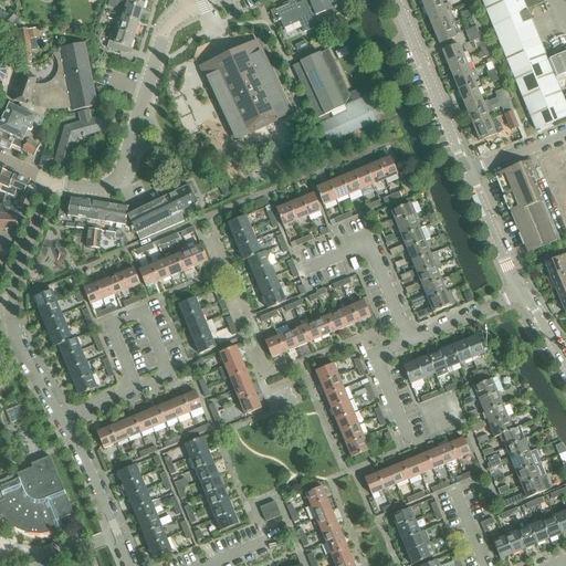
[(121,0),(121,2),(142,9),(145,0),(121,0)]
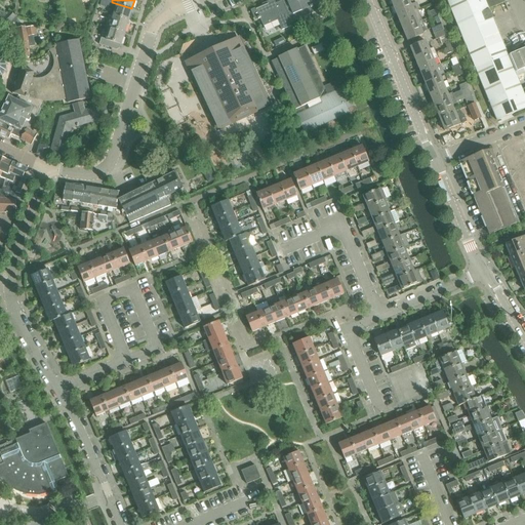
[(290,27),(289,24),(291,23),(282,1),(276,4),(274,0),(267,3),(267,4),(252,11),(255,19),(257,18),(257,19),(259,18),(263,27),(277,21),(281,31),(290,27)]
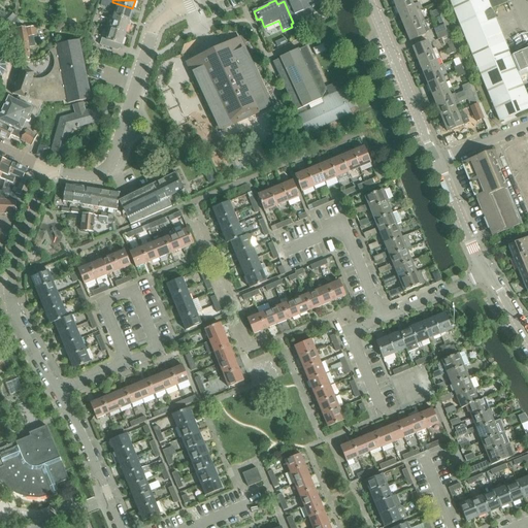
[(293,23),(315,13),(322,10),(320,5),(317,0),(287,0),(288,0),(284,1),(293,23)]
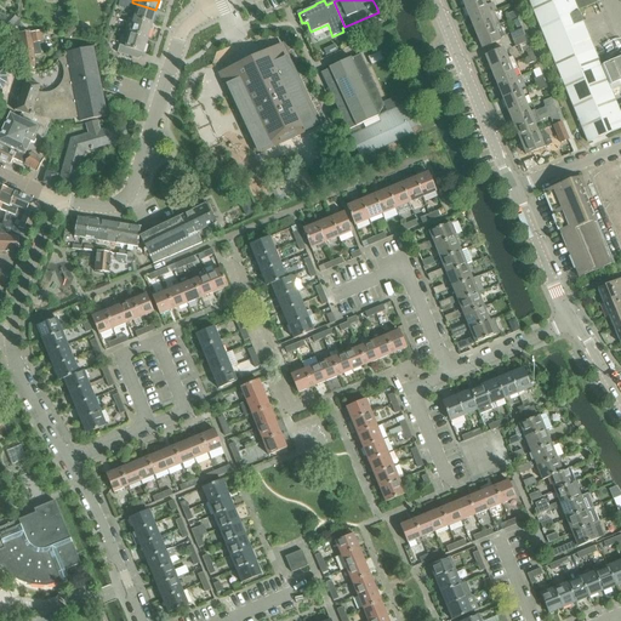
[(491,4),(489,0),(484,0),(466,9),(471,21),(494,12),(496,11),(494,4),(491,4)]
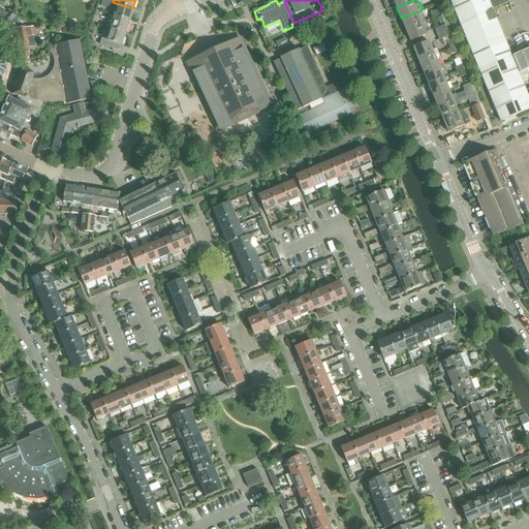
[(449,0),(460,23),(508,3),(506,0),(449,0)]
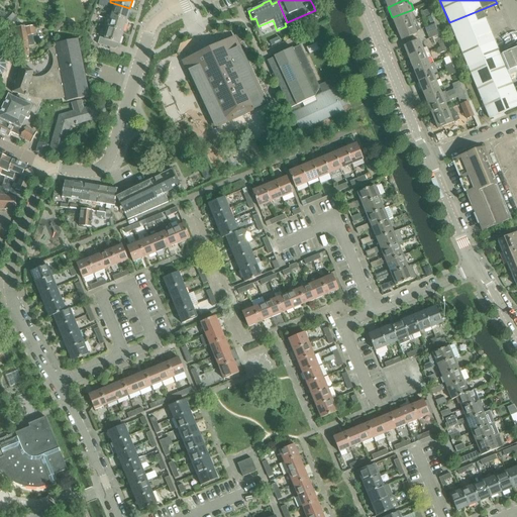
[(113,9),(111,15),(126,20),(129,8),(110,2),(105,1),(103,6),(113,9)]
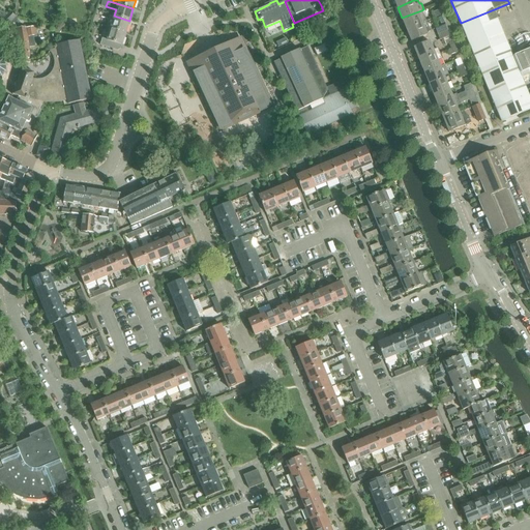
[(493,9),(461,23),(480,69),(512,57),(512,55),(509,48),(493,9)]
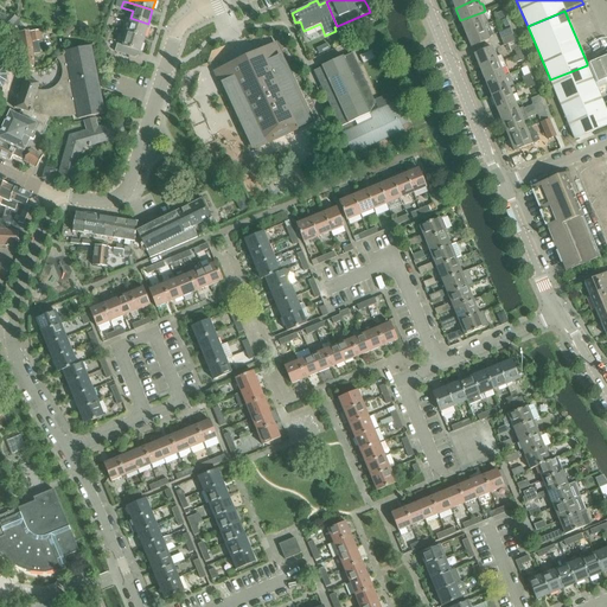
[(460,20),(466,34),(489,25),(483,12),(460,20)]
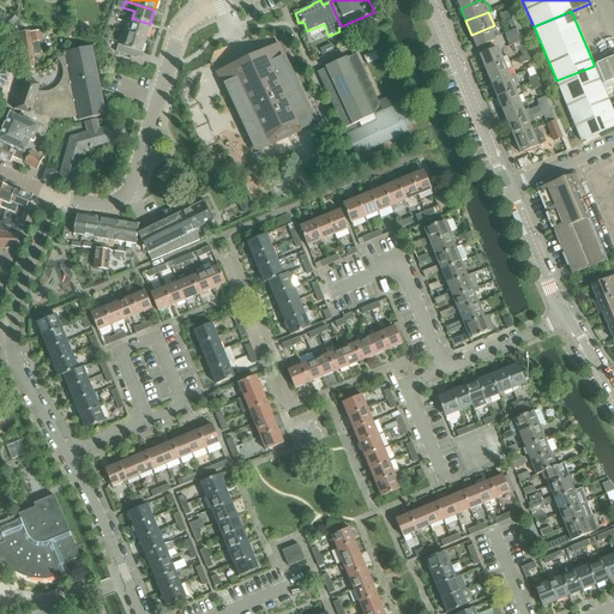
[(12,14),(8,18),(2,24),(7,29),(8,28),(17,19),(12,14)]
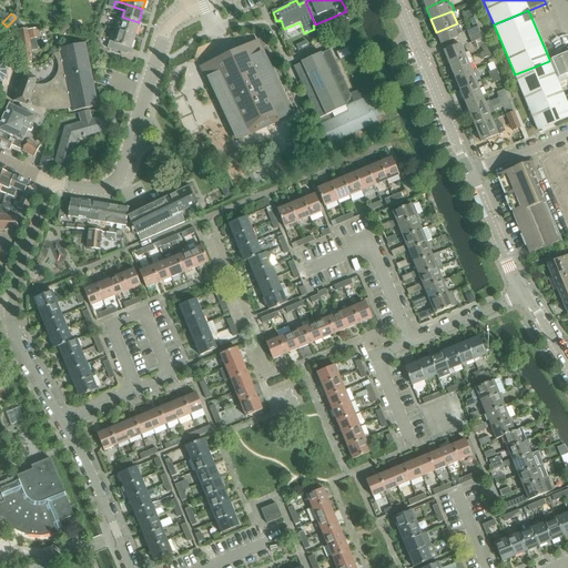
[(122,17),(118,30),(134,36),(139,22),(122,17)]
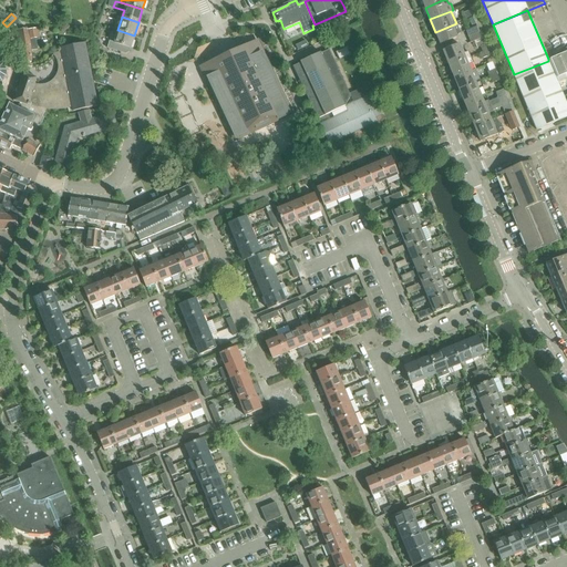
[(16,18),(8,26),(19,37),(19,40),(20,49),(22,68),(32,68),(31,51),(30,51),(38,50),(37,40),(40,40),(38,29),(29,30),(28,29),(20,30),(18,18),(16,18)]
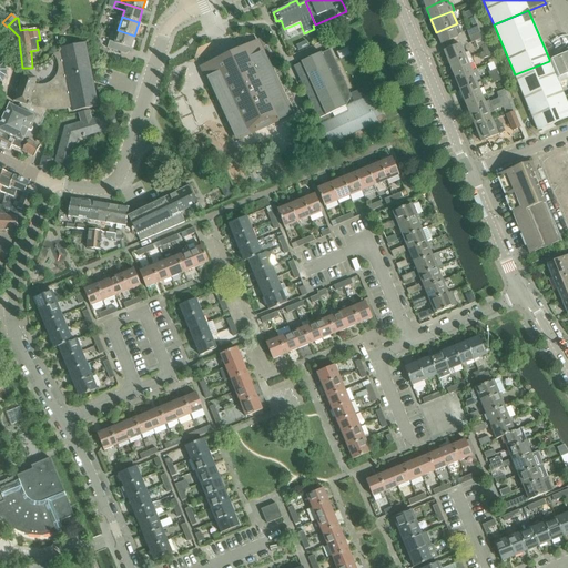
[(457,23),(436,32),(440,44),(458,37),(460,33),(457,23)]
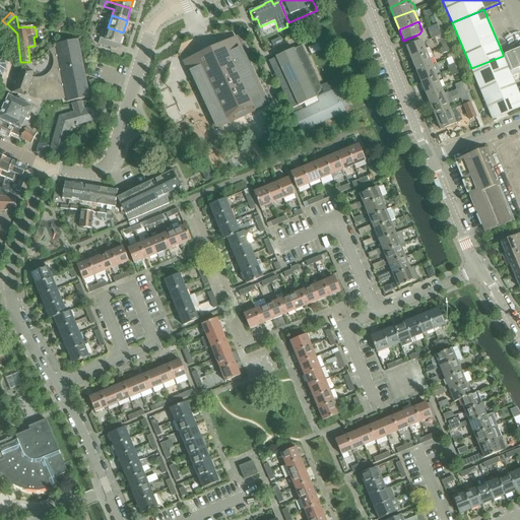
[(427,28),(430,34),(440,29),(437,23),(427,28)]
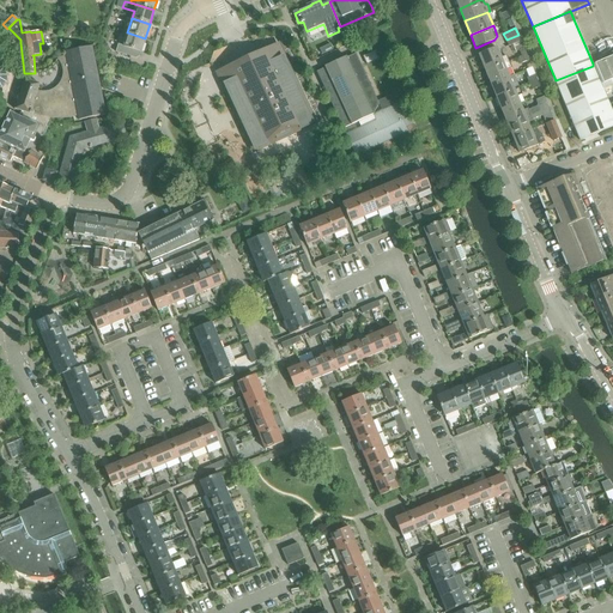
[(140,53),(145,38),(127,32),(122,47),(119,46),(116,53),(132,58),(134,50),(140,53)]
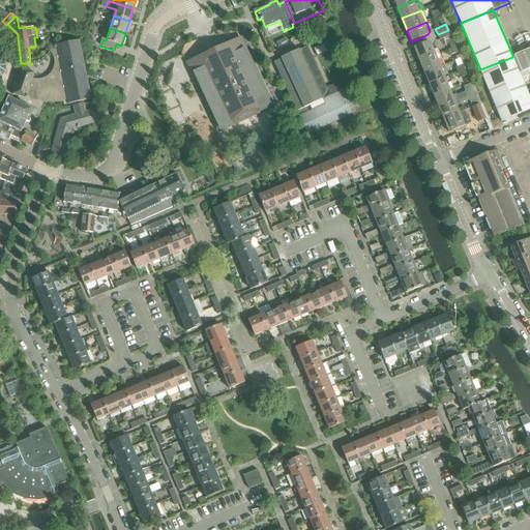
[(450,35),(448,30),(438,34),(440,39),(450,35)]
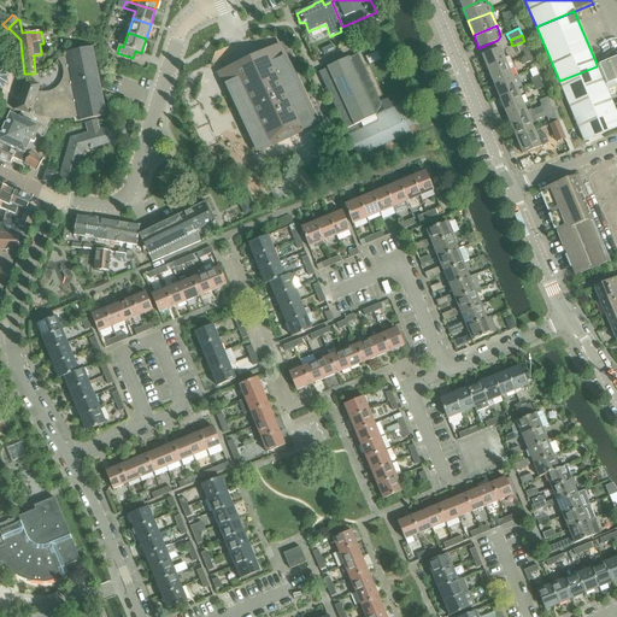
[(107,43),(101,47),(105,54),(111,50),(107,43)]
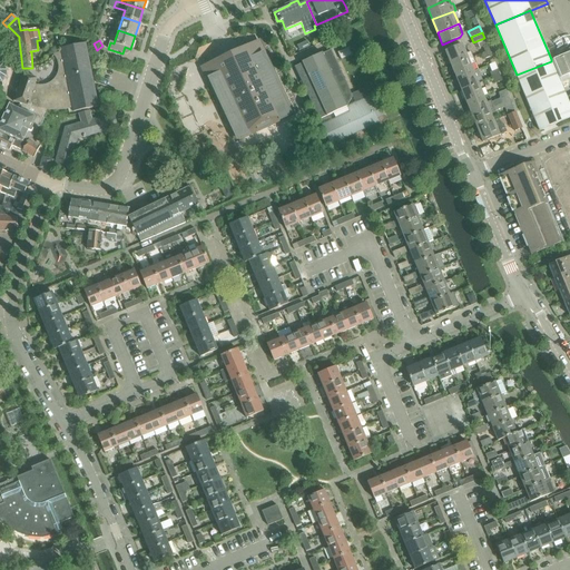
[(22,74),(13,101),(22,105),(19,110),(35,118),(22,143),(26,145),(29,139),(31,140),(46,109),(53,110),(59,110),(72,108),(74,112),(98,108),(97,107),(85,43),(61,49),(61,52),(53,56),(55,57),(56,58),(56,59),(57,59),(57,60),(57,61),(58,62),(58,64),(58,65),(58,66),(58,67),(58,68),(58,69),(58,70),(58,71),(58,74),(57,75),(57,76),(56,77),(56,78),(55,79),(53,80),(52,81),(51,82),(50,84),(49,84),(48,85),(47,85),(46,85),(45,86),(43,86),(41,86),(40,86),(39,86),(38,86),(37,86),(36,85),(35,85),(37,78),(22,74)]
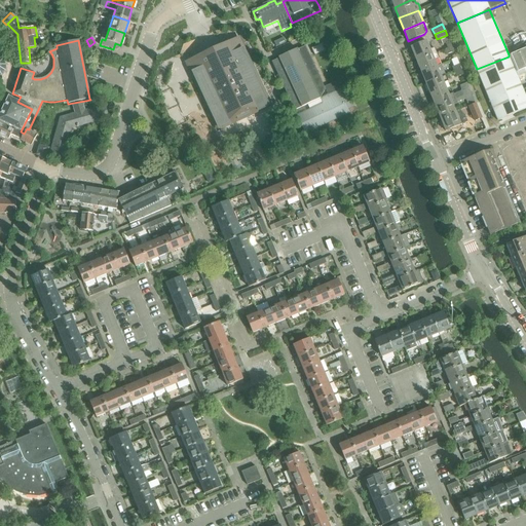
[(411,47),(416,62),(437,53),(434,48),(429,50),(426,41),(411,47)]
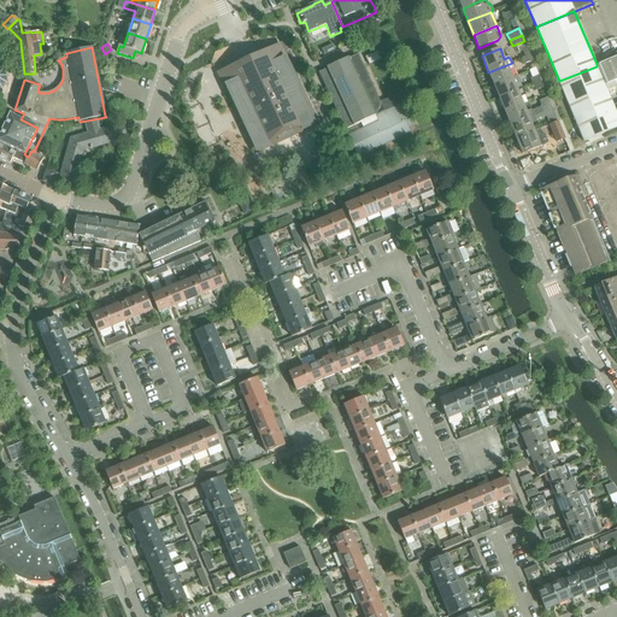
[(377,51),(365,57),(369,65),(381,60),(377,51)]
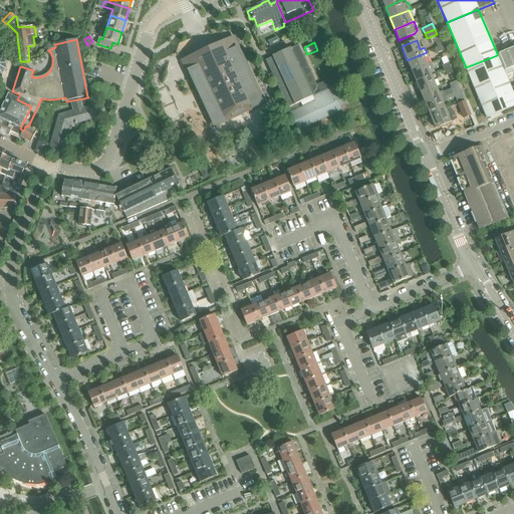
[(215,49),(184,64),(188,72),(190,71),(215,126),(262,104),(234,43),(216,51),(215,49)]
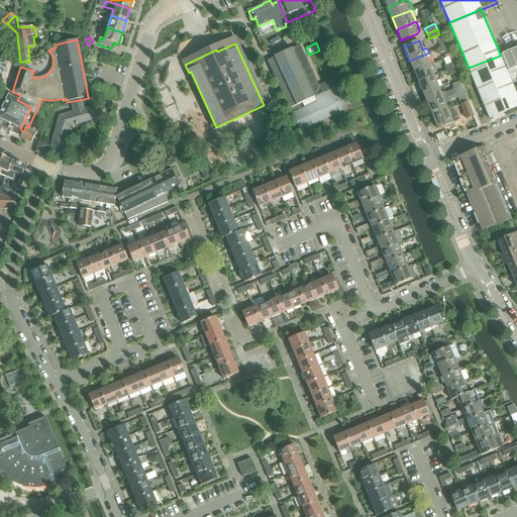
[(313,97),(319,88),(300,45),(293,48),(292,47),(274,57),(274,58),(267,61),(289,108),(313,97)]
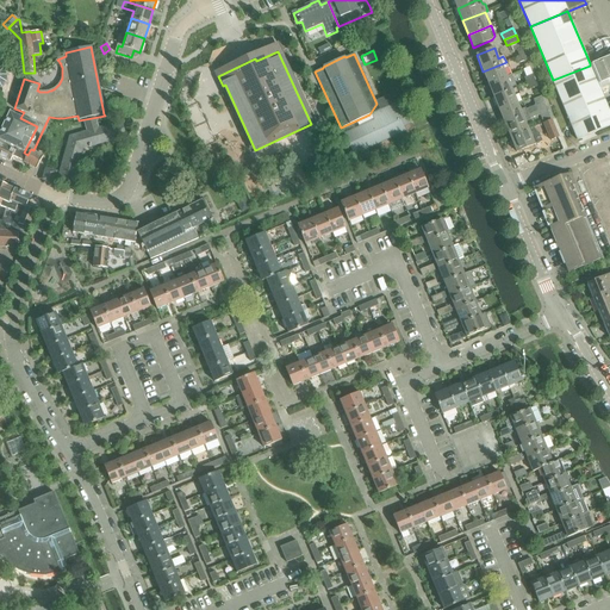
[(609,57),(591,64),(590,66),(553,80),(578,139),(609,126),(609,105),(607,106),(598,85),(609,79),(609,56),(609,57)]
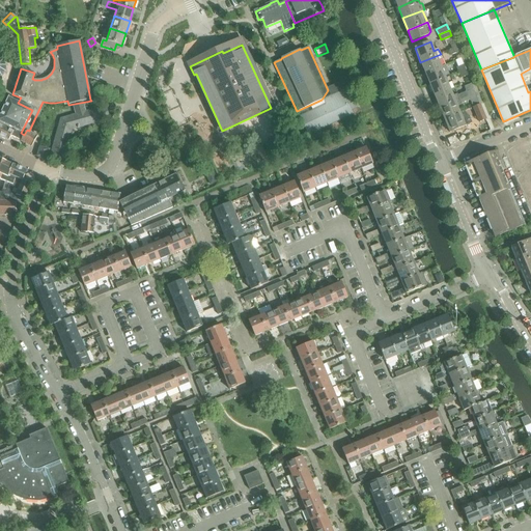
[(443,59),(441,54),(420,62),(425,74),(441,67),(438,61),(443,59)]
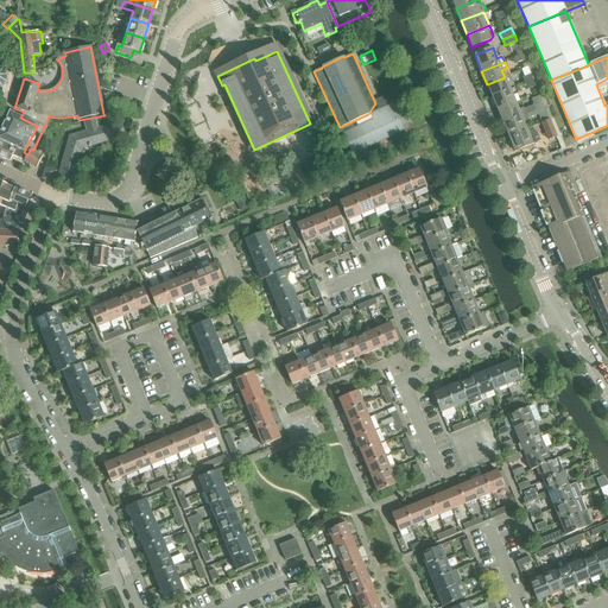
[(487,84),(493,97),(515,88),(510,75),(505,77),(487,84)]
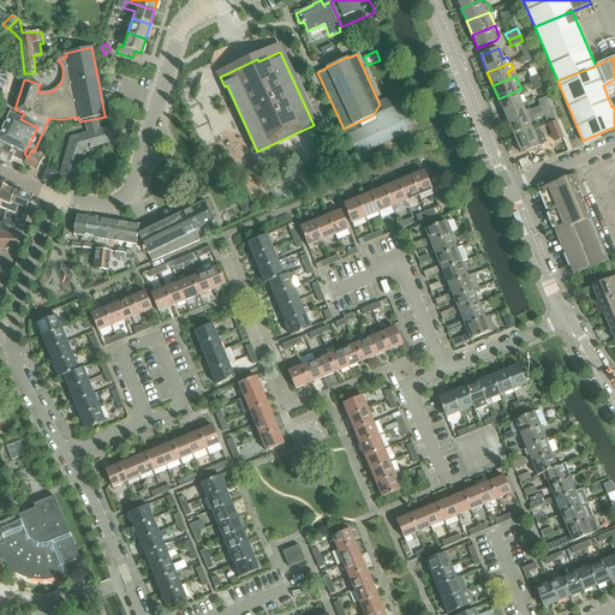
[(406,96),(402,88),(395,91),(399,99),(406,96)]
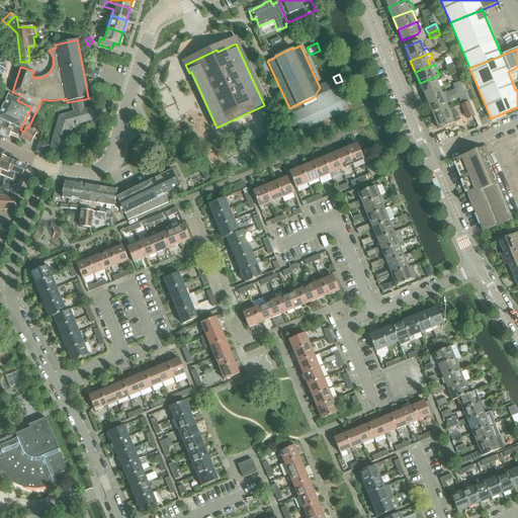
[(441,80),(439,75),(420,83),(424,94),(439,88),(437,82),(441,80)]
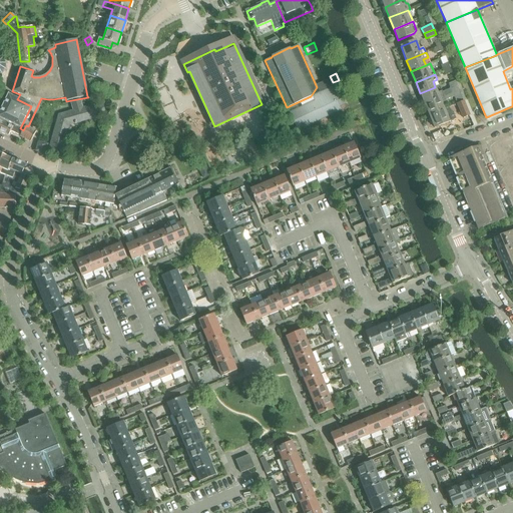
[(437,93),(435,87),(420,93),(425,104),(459,90),(455,81),(449,84),(451,89),(442,92),(442,91),(437,93)]
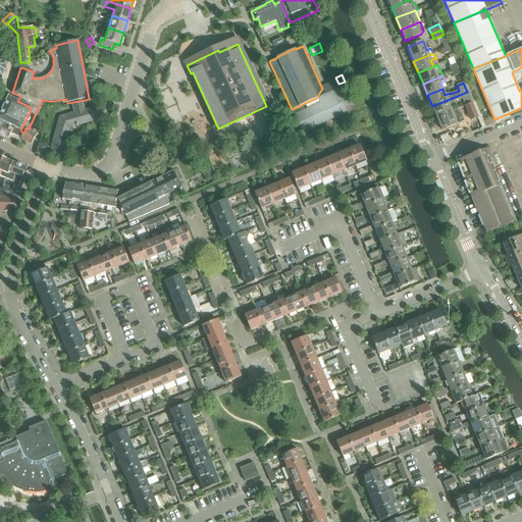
[(346,108),(352,105),(343,86),(323,95),(325,100),(295,115),(303,134),(347,112),(346,108)]
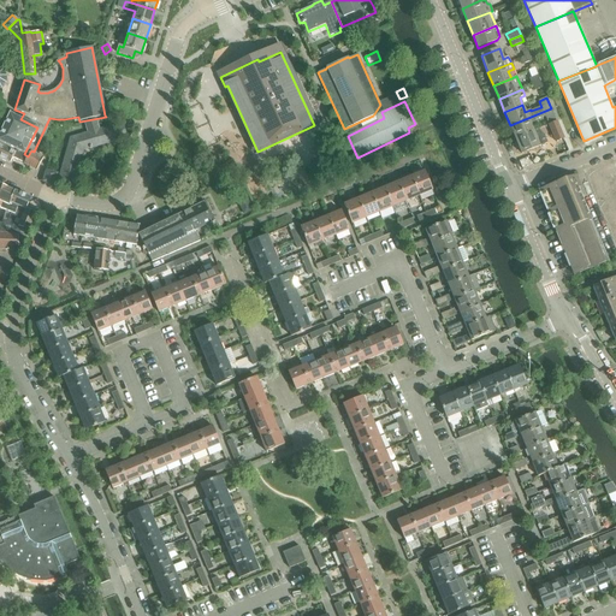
[(556,119),(551,108),(510,125),(516,138),(533,131),(531,124),(535,122),(535,120),(545,116),(548,123),(556,119)]
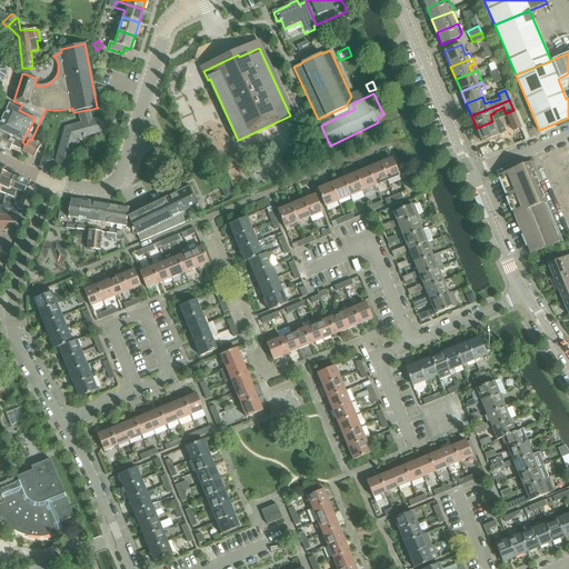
[(9,106),(0,125),(0,131),(15,139),(22,142),(35,118),(19,110),(9,106)]
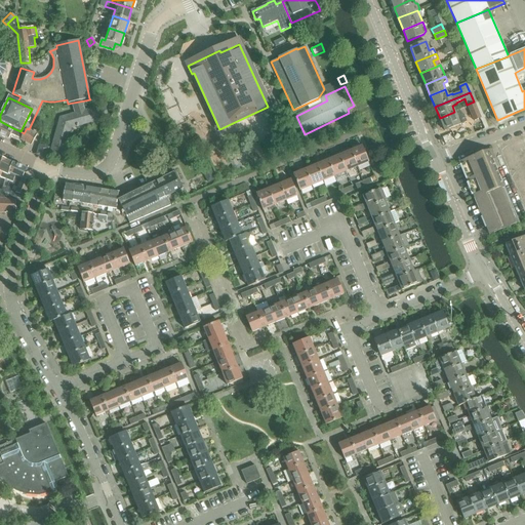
[(73,105),(75,114),(59,118),(49,155),(63,158),(71,128),(108,119),(104,106),(85,111),(82,102),(73,105)]
